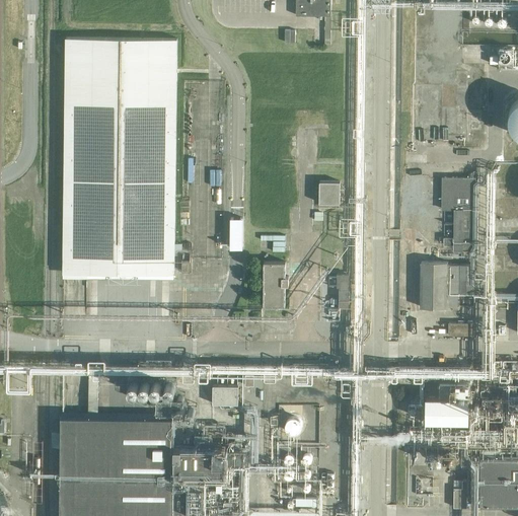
[(294,0),(295,18),(329,18),(328,0),(294,0)]
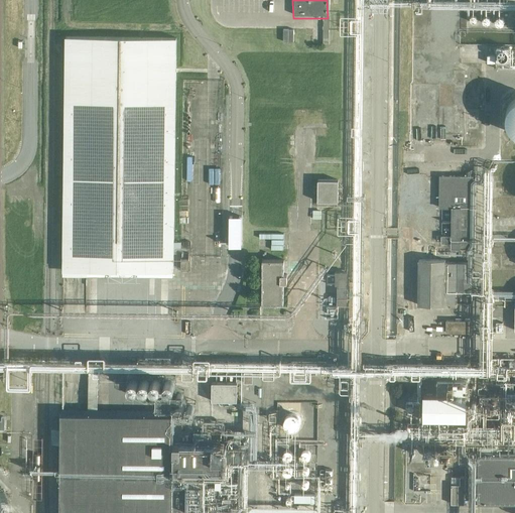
[(174,41),(63,39),(61,273),(172,274),(174,41)]
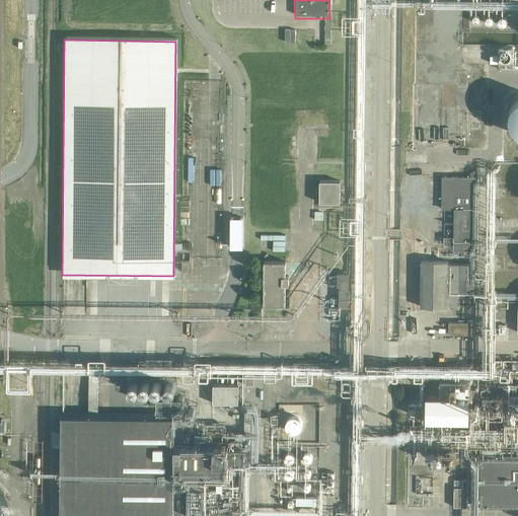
[(435,192),(436,176),(423,176),(423,191),(435,192)]
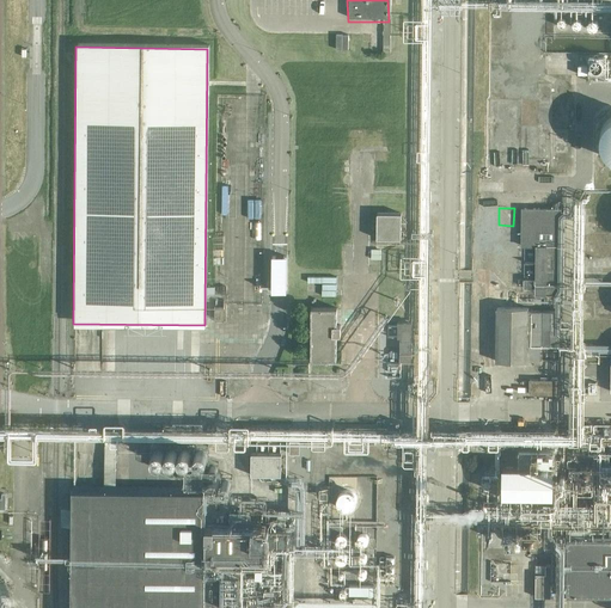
[(558,214),(558,212),(520,212),(520,250),(537,250),(537,282),(523,282),(523,290),(535,290),(535,298),(562,298),(563,212),(562,212),(562,214),(558,214)]
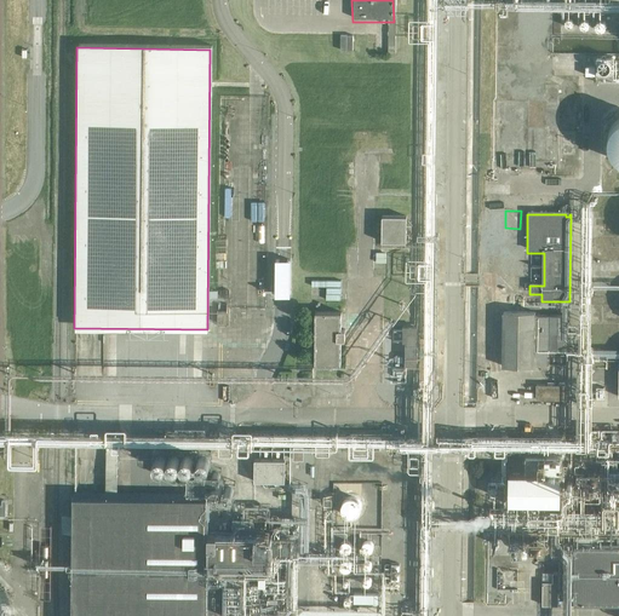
[(405,219),(380,219),(379,246),(403,246),(405,219)]
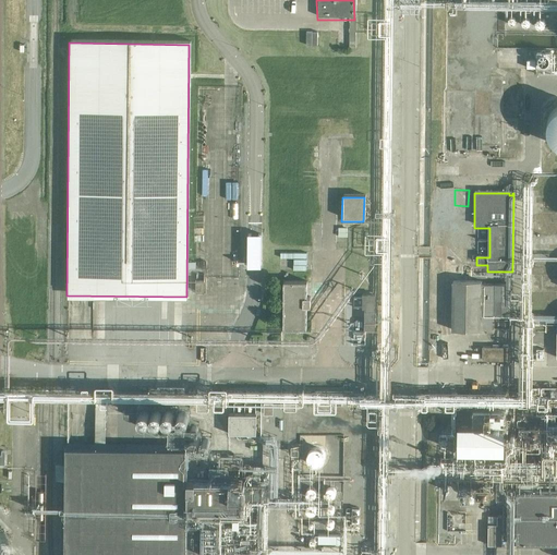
[(340,227),(339,238),(349,238),(350,228),(340,227)]
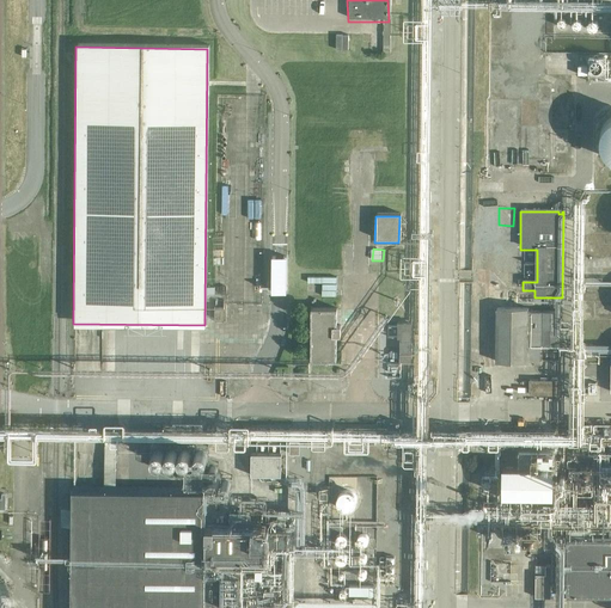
[(557,339),(557,314),(526,314),(526,311),(495,311),(494,364),(525,366),(525,363),(538,363),(539,347),(541,347),(557,347),(557,339)]
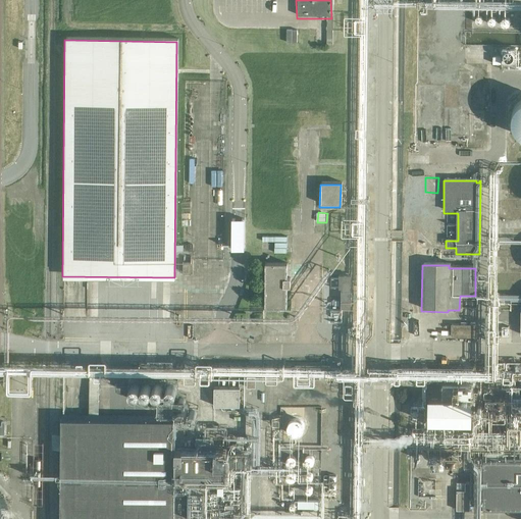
[(263,311),(285,311),(285,289),(289,289),(289,280),(285,280),(285,266),(264,266),(263,311)]
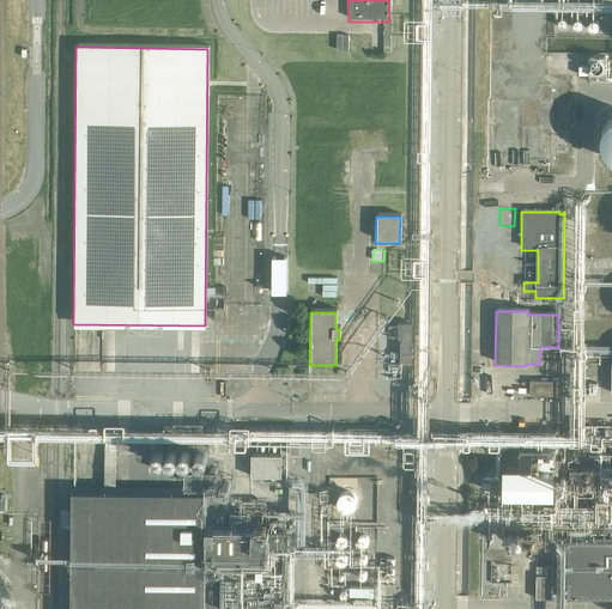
[(403,370),(403,361),(397,361),(398,355),(387,354),(386,369),(403,370)]
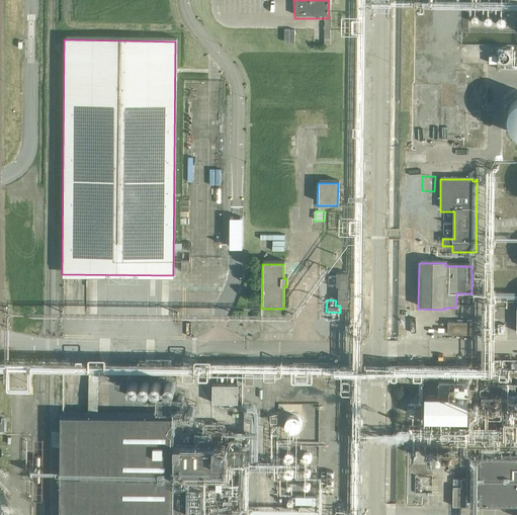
[(450,321),(450,336),(465,336),(465,321),(450,321)]
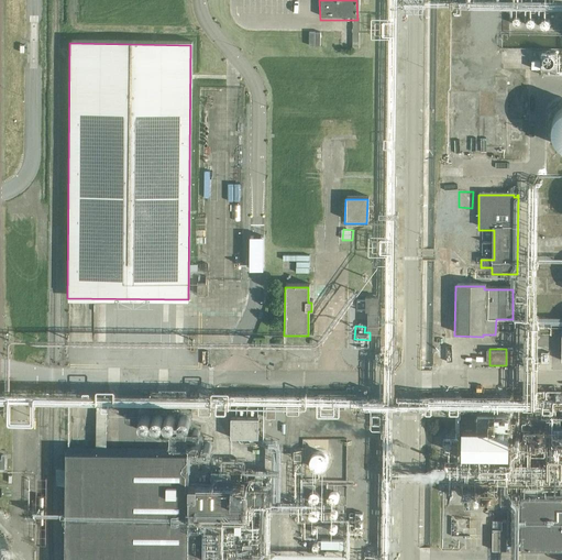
[(157,424),(169,403),(158,396),(147,417),(157,424)]
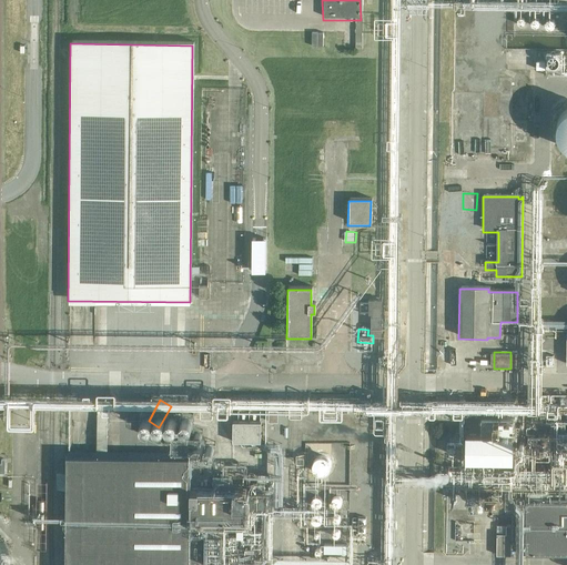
[(110,407),(100,407),(100,417),(110,417),(110,407)]
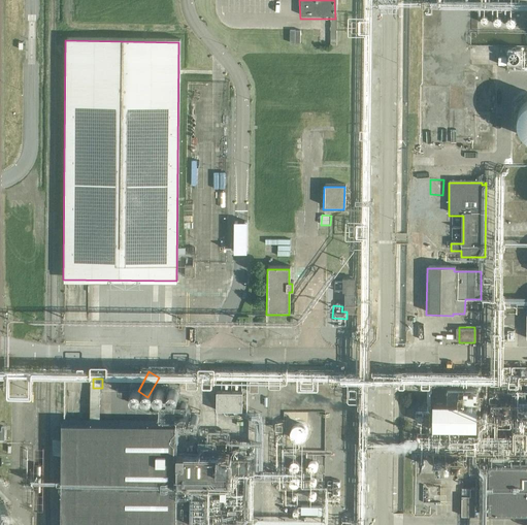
[(290,390),(287,399),(299,403),(302,394),(290,390)]
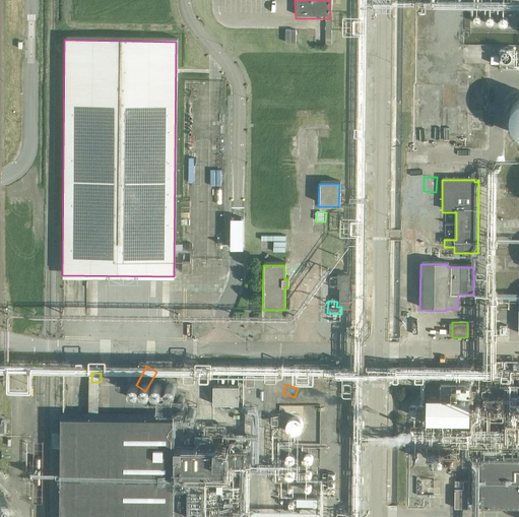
[(239,406),(240,387),(231,386),(230,397),(225,396),(224,405),(239,406)]
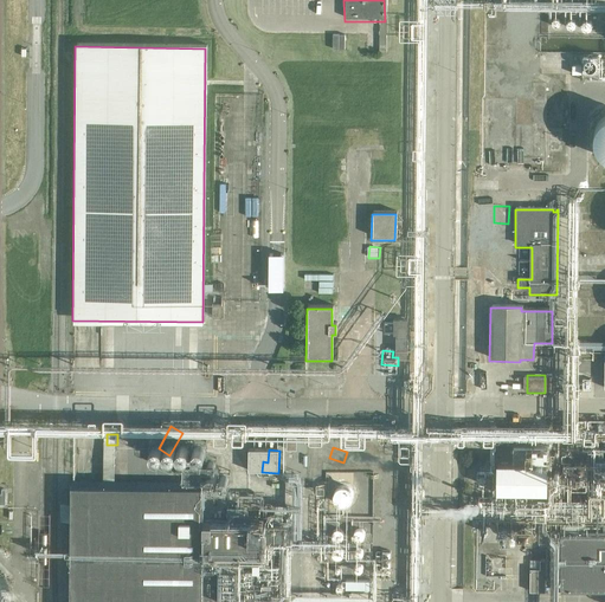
[(506,484),(557,485),(558,454),(507,453),(506,484)]
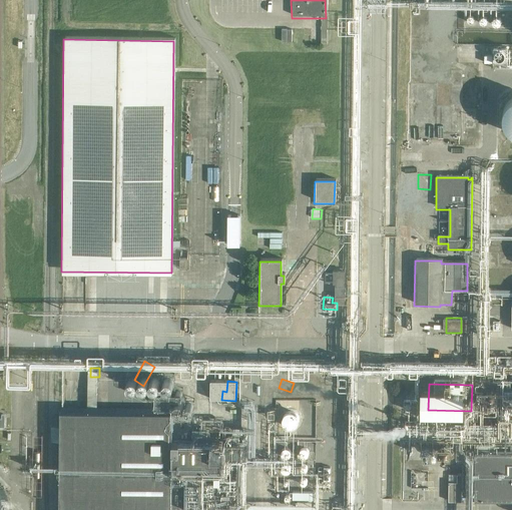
[(303,428),(302,407),(287,408),(287,428),(303,428)]
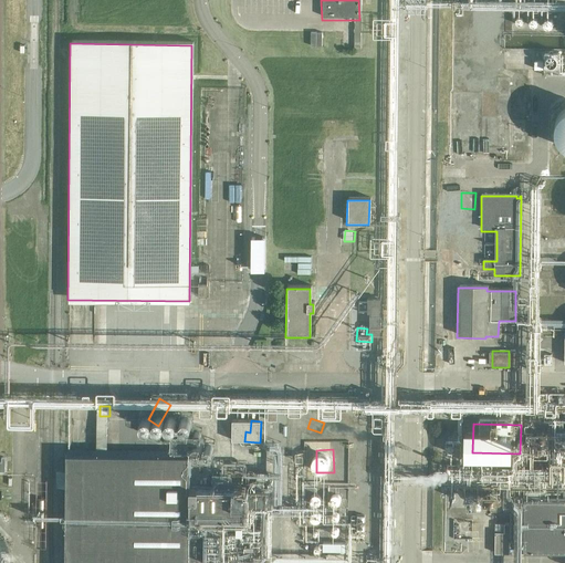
[(189,458),(65,457),(63,562),(188,562),(205,561),(205,560),(225,561),(225,525),(241,525),(241,524),(247,524),(247,507),(247,491),(189,490),(189,458)]
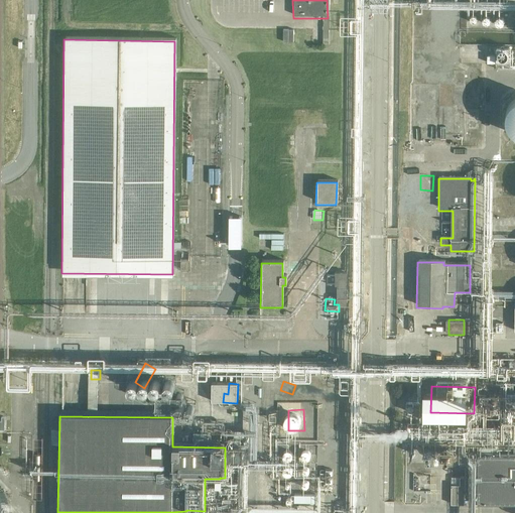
[(463,495),(476,495),(476,503),(472,503),(472,507),(514,507),(514,458),(512,459),(512,452),(497,452),(497,458),(495,458),(495,456),(481,456),(481,458),(476,458),(476,460),(463,459),(463,480),(459,480),(459,488),(449,487),(449,506),(463,507),(463,495)]
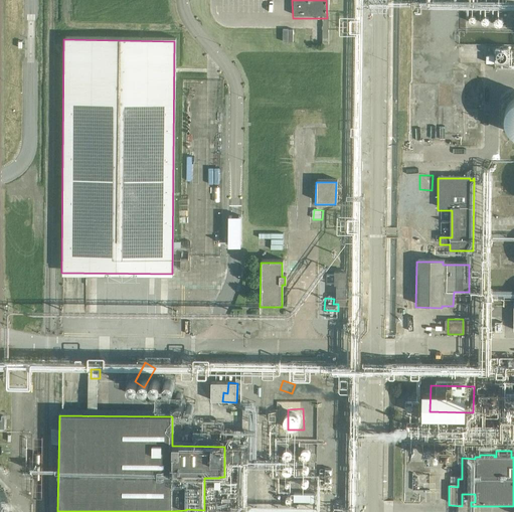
[(320,503),(321,492),(298,491),(297,502),(320,503)]
